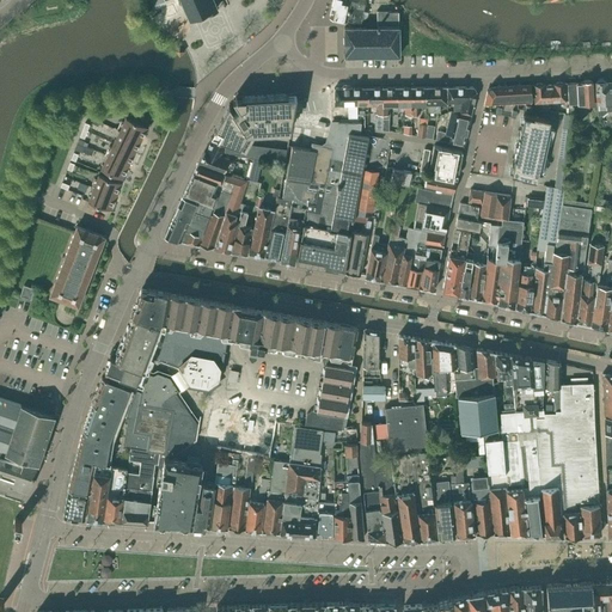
[(182,0),(190,17),(208,10),(208,12),(218,8),(213,0),(182,0)]
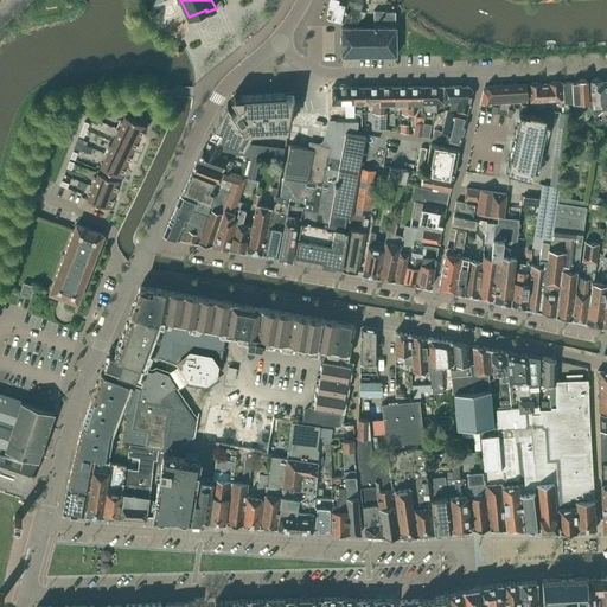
[(331,0),(327,16),(344,19),(345,19),(352,21),(358,21),(362,2),(349,0),(331,0)]
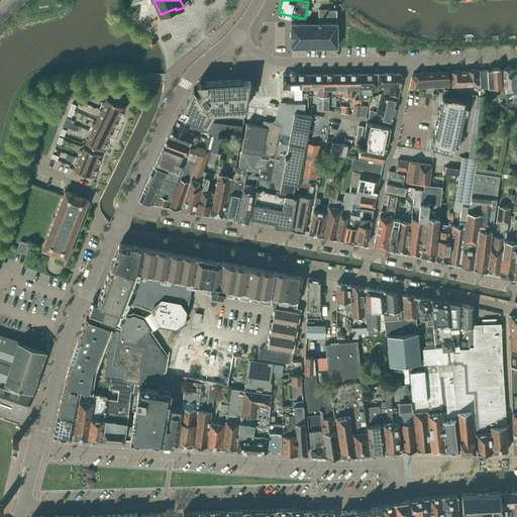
[(318,10),(318,17),(318,23),(291,23),(291,32),(292,47),(337,47),(337,32),(337,22),(336,10),(318,10)]
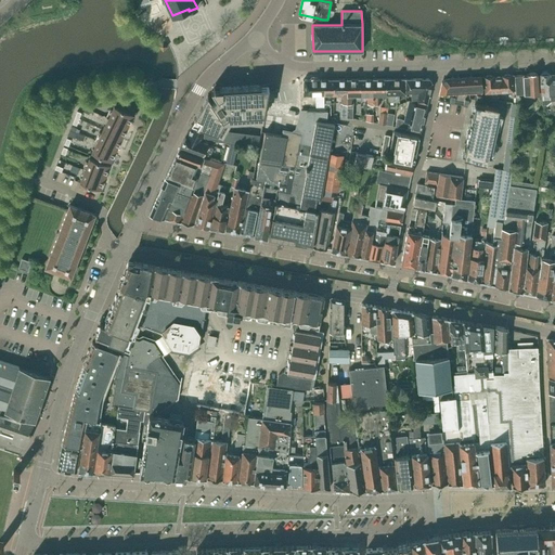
[(554,73),(550,74),(547,72),(543,72),(541,74),(540,74),(541,93),(542,104),(546,104),(552,100),(554,100),(554,73)]
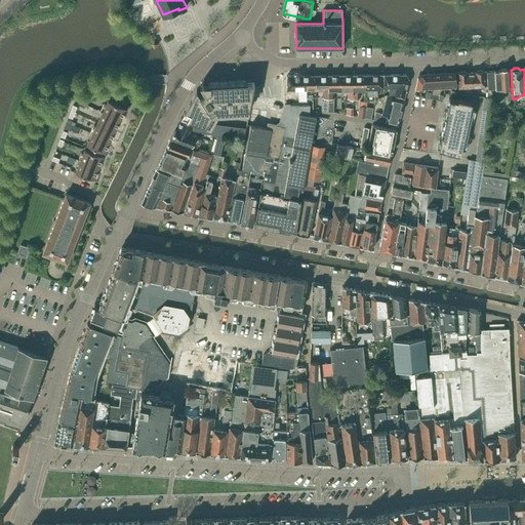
[(500,69),(499,70),(487,71),(488,92),(491,91),(491,88),(496,88),(496,89),(510,88),(509,70),(508,70),(507,69),(500,69)]
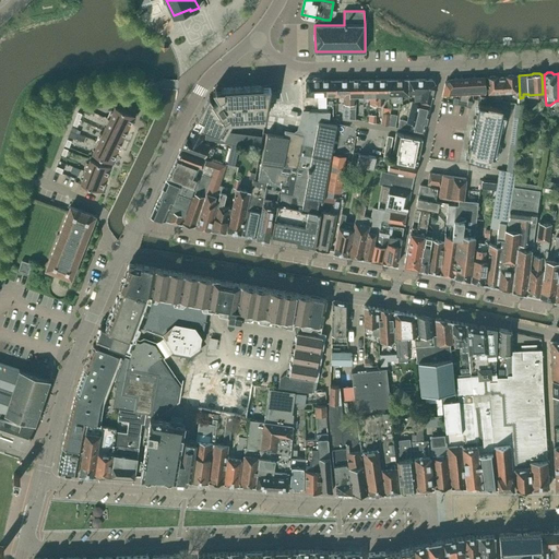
[(508,75),(502,76),(503,93),(518,92),(516,75),(514,75),(513,74),(509,74),(508,75)]
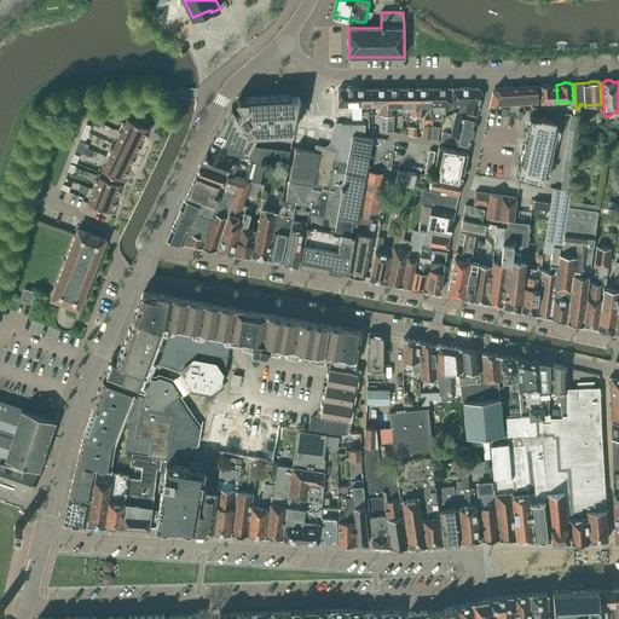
[(542,103),(557,103),(556,85),(549,85),(548,84),(544,84),(542,85),(541,86),(542,103)]
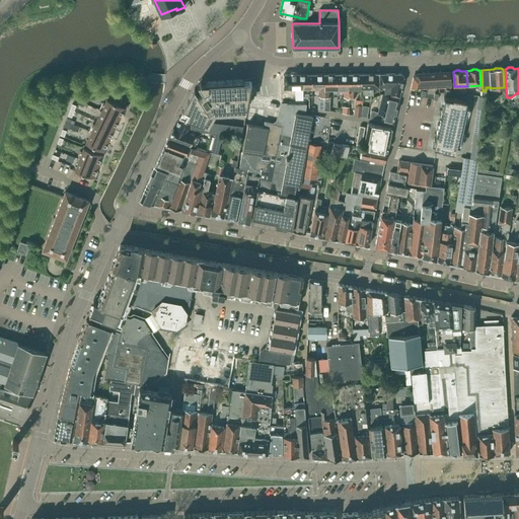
[(450,72),(438,73),(439,86),(451,86),(450,72)]
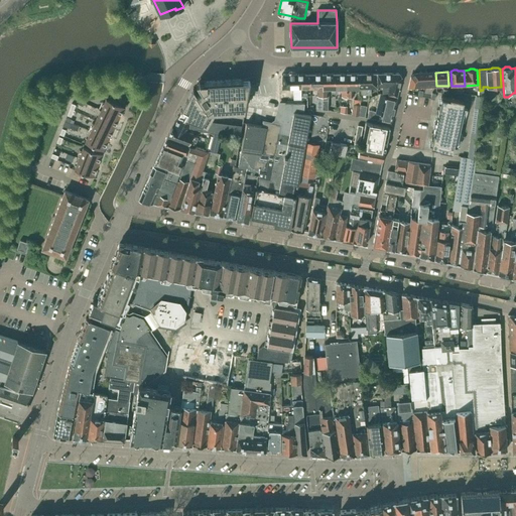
[(435,73),(424,74),(425,88),(436,86),(435,73)]
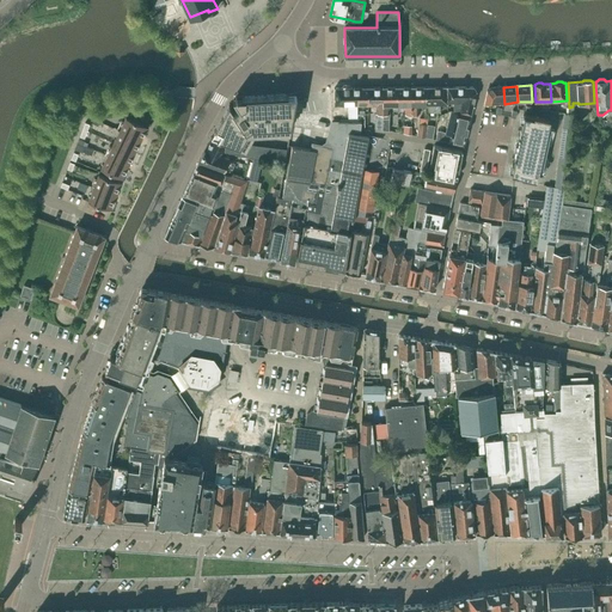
[(357,117),(357,105),(357,98),(354,98),(354,87),(336,89),(336,105),(348,105),(348,117),(357,117)]
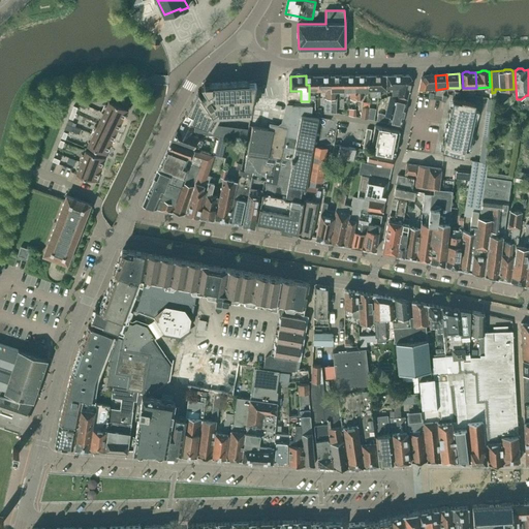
[(309,91),(318,91),(318,75),(306,75),(306,85),(309,85),(309,91)]
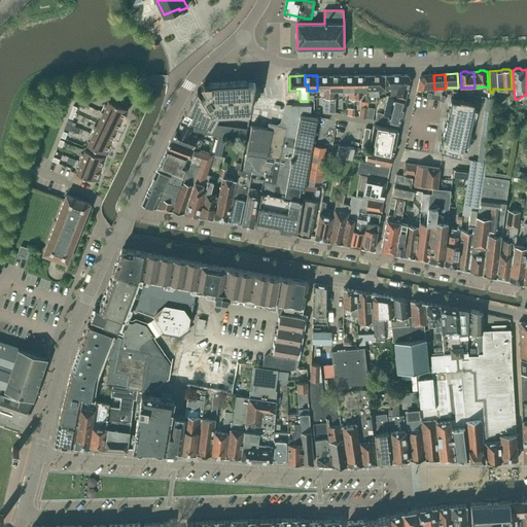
[(324,110),(329,111),(330,75),(317,75),(317,91),(324,91),(324,98),(324,110)]
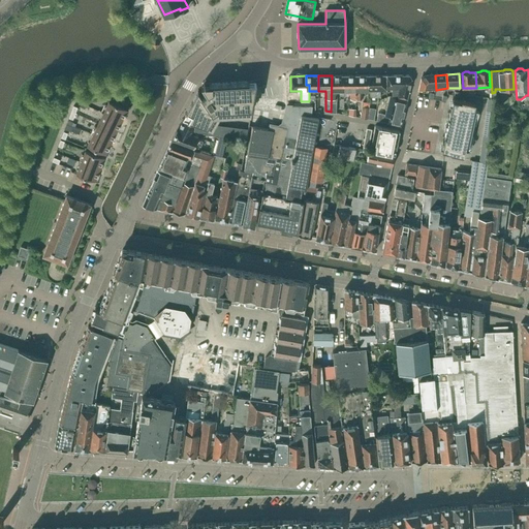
[(343,75),(332,75),(331,112),(337,113),(337,98),(337,91),(343,91),(343,75)]
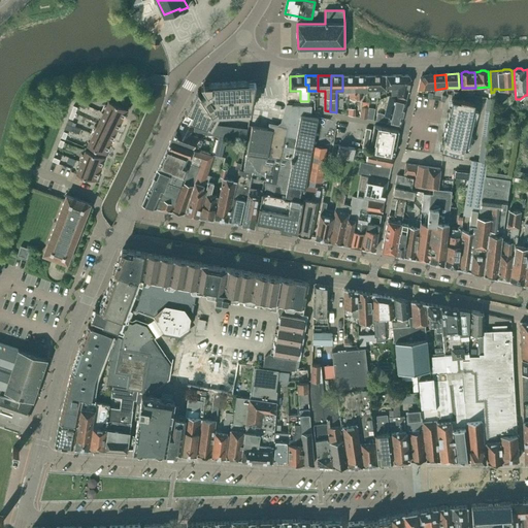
[(350,99),(355,99),(356,75),(342,75),(342,91),(350,91),(350,99)]
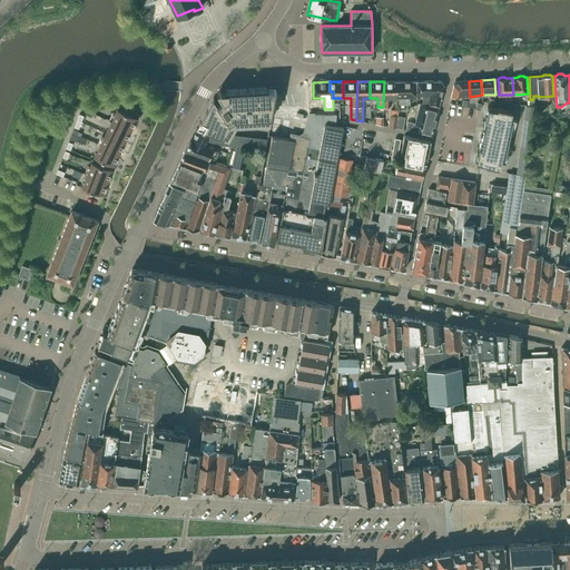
[(390,97),(397,97),(397,81),(384,81),(383,107),(393,107),(393,104),(390,104),(390,97)]
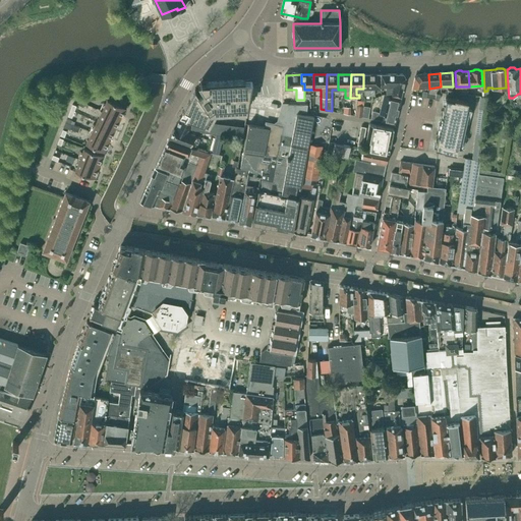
[(382,89),(382,88),(381,74),(363,74),(363,89),(364,89),(364,96),(374,96),(374,89),(382,89)]
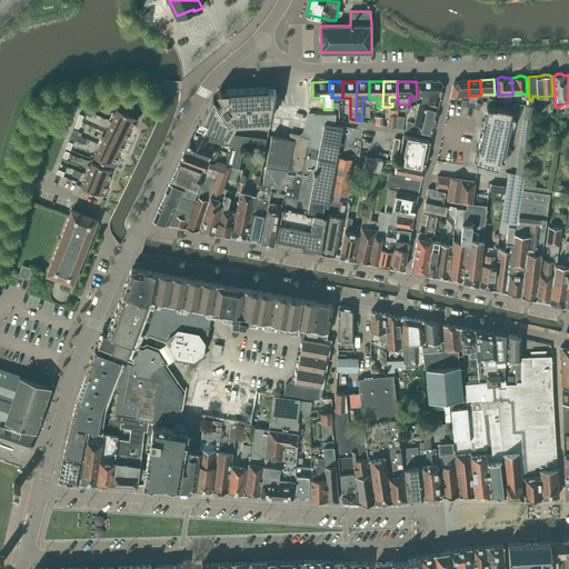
[(421,103),(428,105),(438,108),(443,85),(440,81),(416,81),(417,96),(421,96),(421,103)]
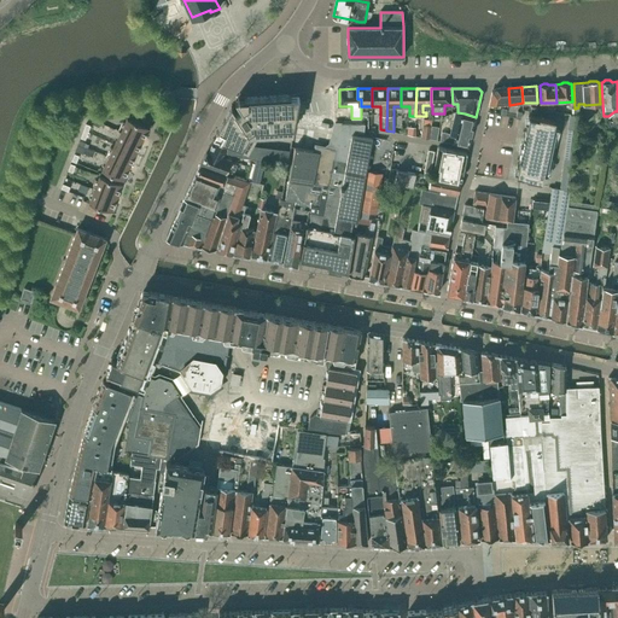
[(508,88),(494,89),(491,101),(509,105),(508,88)]
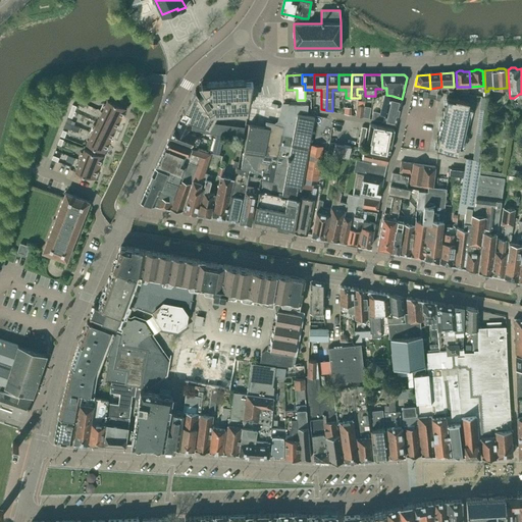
[(191,128),(200,131),(203,132),(203,133),(222,135),(241,137),(243,138),(244,126),(231,124),(207,121),(211,114),(209,111),(215,108),(216,108),(248,106),(253,80),(207,83),(208,89),(199,95),(196,90),(180,117),(193,121),(191,128)]
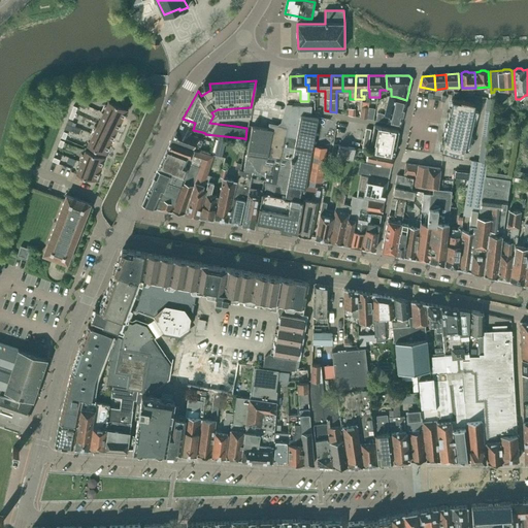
[(109,95),(106,100),(108,101),(126,109),(128,104),(109,95)]
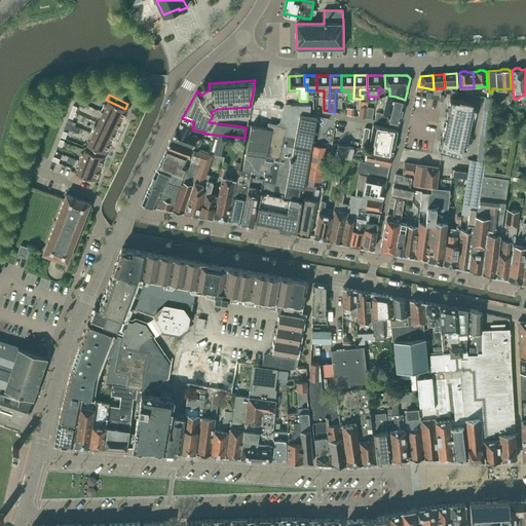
[(375,119),(399,124),(405,100),(396,97),(389,96),(387,95),(383,113),(376,112),(375,119)]
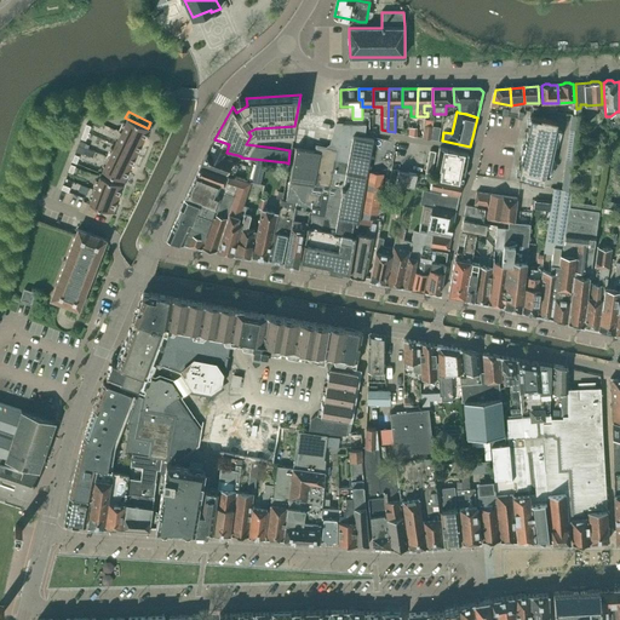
[(532,115),(518,177),(544,183),(557,121),(532,115)]
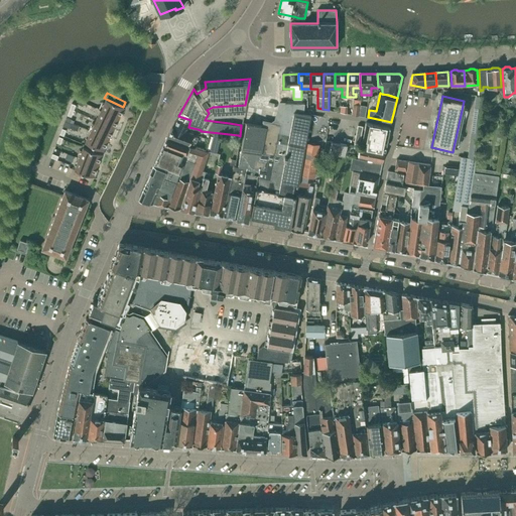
[(477,96),(468,157),(474,158),(482,97),(477,96)]
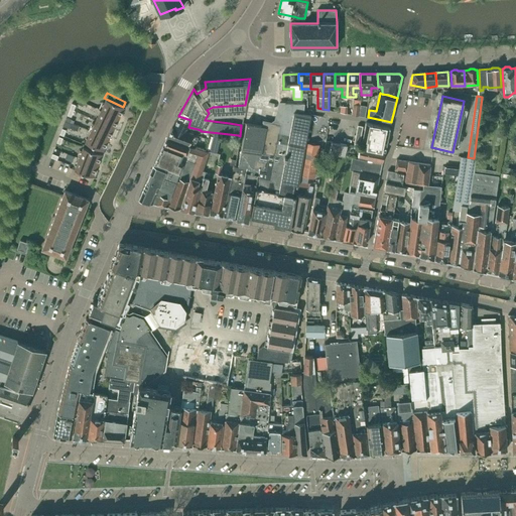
[(103,102),(99,109),(118,118),(120,115),(121,115),(124,107),(123,107),(106,99),(105,102),(103,102)]
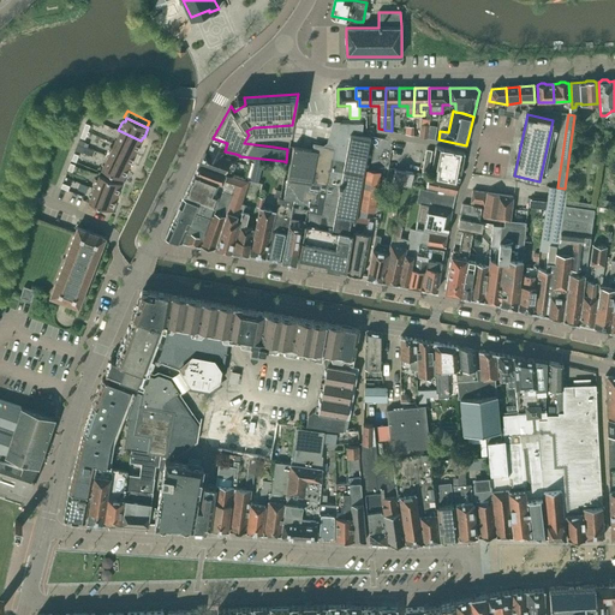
[(362,136),(363,124),(354,123),(340,123),(334,124),(327,151),(318,149),(317,151),(293,147),(286,184),(284,184),(281,197),(293,199),(292,204),(308,207),(298,263),(299,263),(300,258),(328,264),(327,269),(346,273),(353,233),(353,232),(356,221),(364,174),(365,171),(371,137),(362,136)]
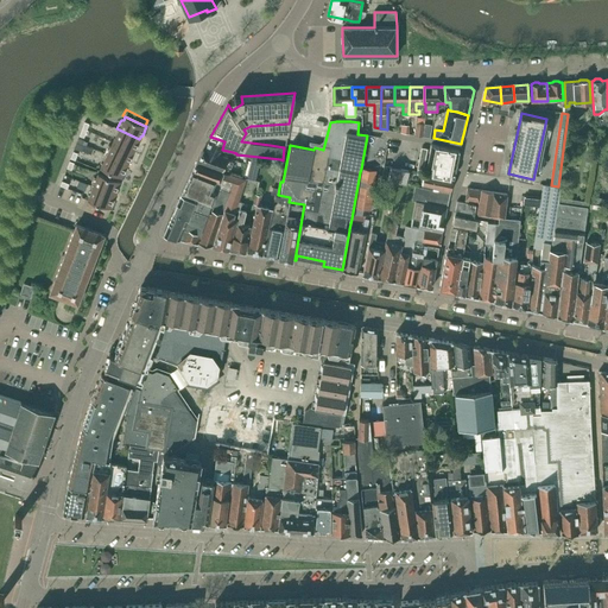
[(423,135),(424,124),(416,122),(415,134),(423,135)]
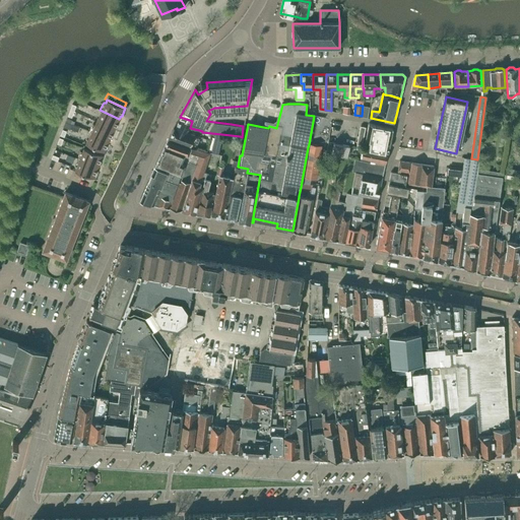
[(118,122),(119,119),(100,110),(96,117),(99,117),(96,121),(115,130),(118,123),(118,122)]
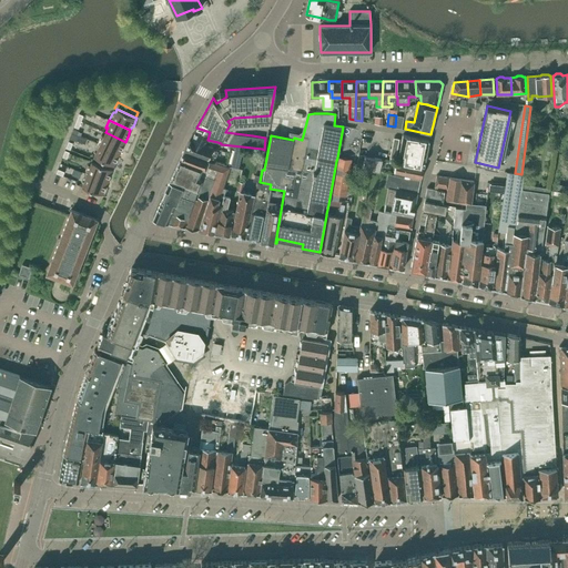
[(214,162),(219,150),(213,148),(213,145),(206,144),(208,140),(210,133),(196,128),(183,151),(214,162)]
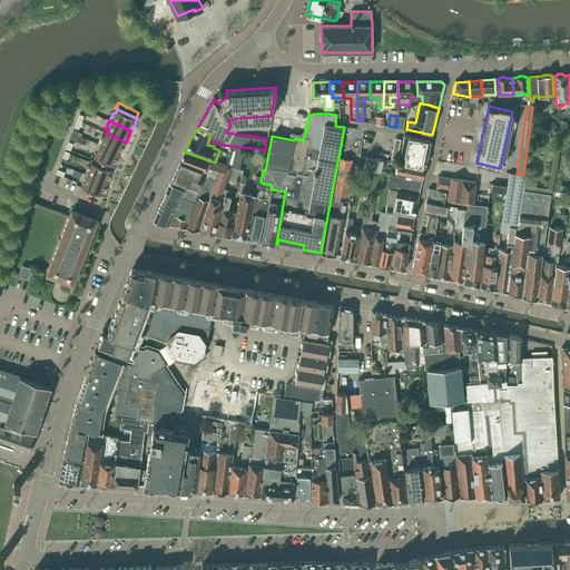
[(121,150),(126,143),(106,133),(104,137),(102,136),(98,144),(119,154),(121,150)]
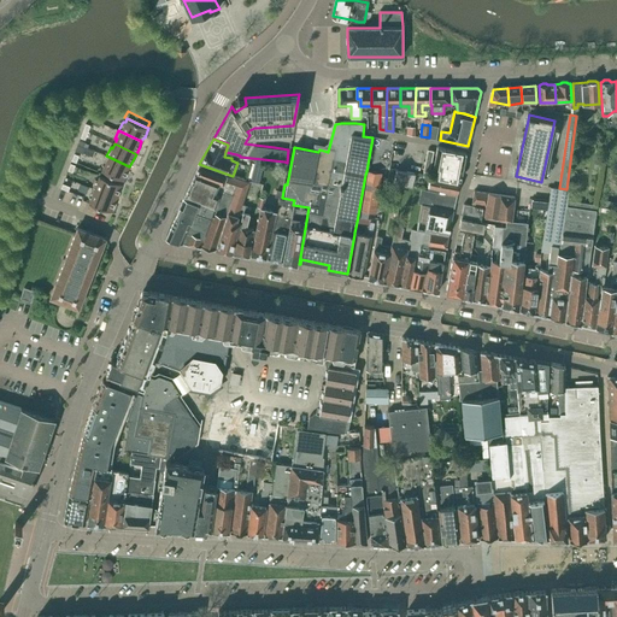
[(439,176),(460,181),(466,152),(438,146),(434,166),(440,168),(439,176)]
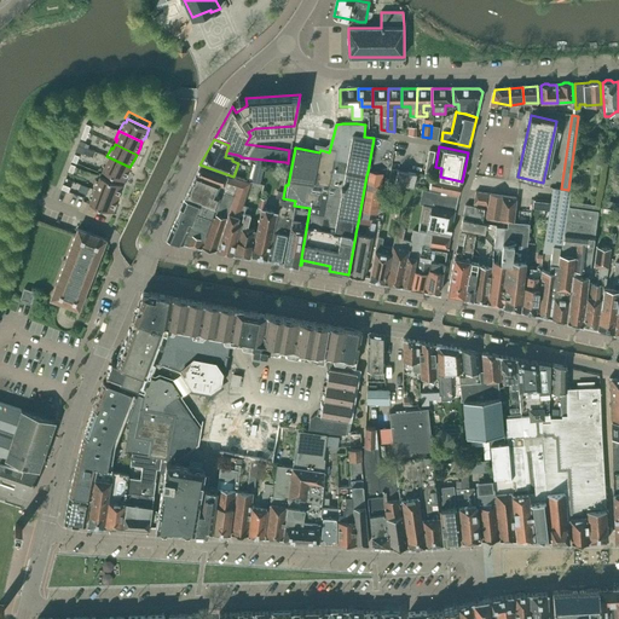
[(426,172),(432,173),(435,151),(429,150),(426,172)]
